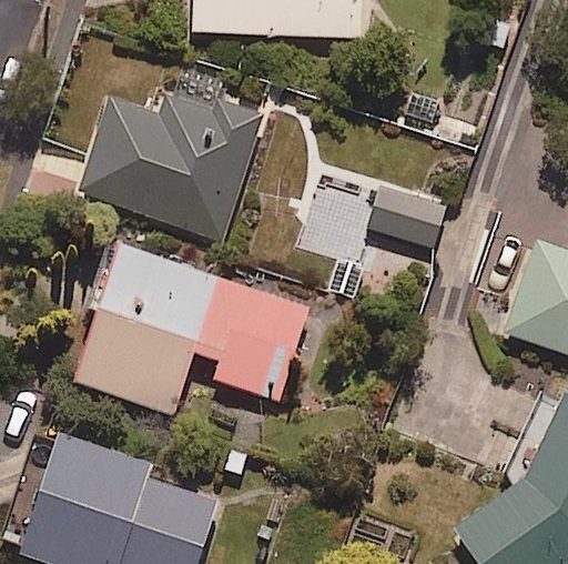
[(363,37),(364,0),(192,0),(192,32),(363,37)]
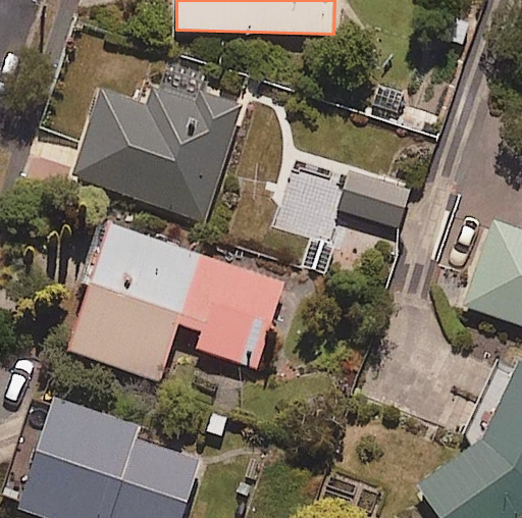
[(63,182),(202,229),(244,106),(199,90),(195,103),(150,88),(145,103),(97,86),(63,182)]
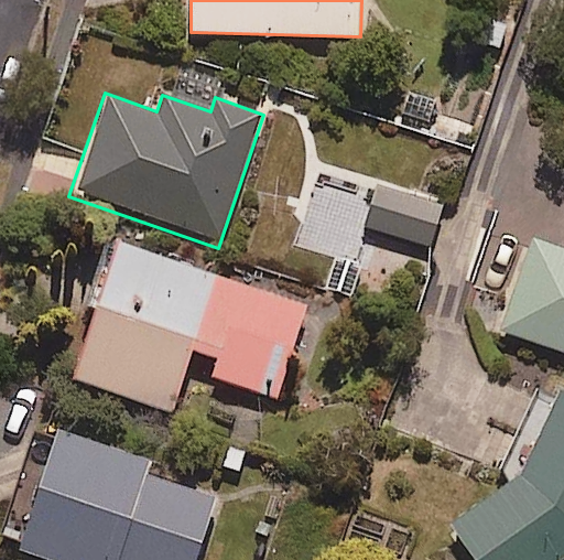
[(444,200),(377,175),(361,219),(429,244),(444,200)]
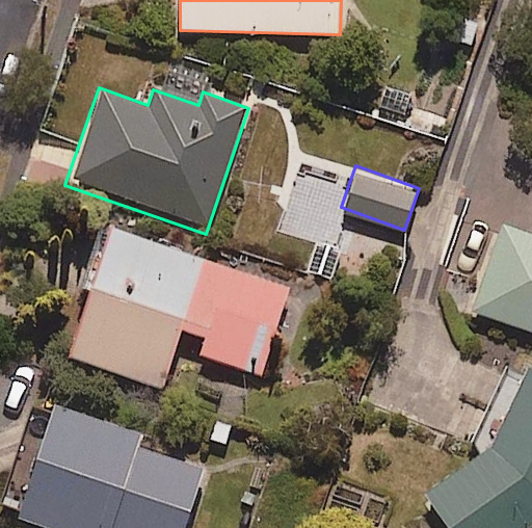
[(531,234),(502,226),(475,314),(531,331),(531,234)]
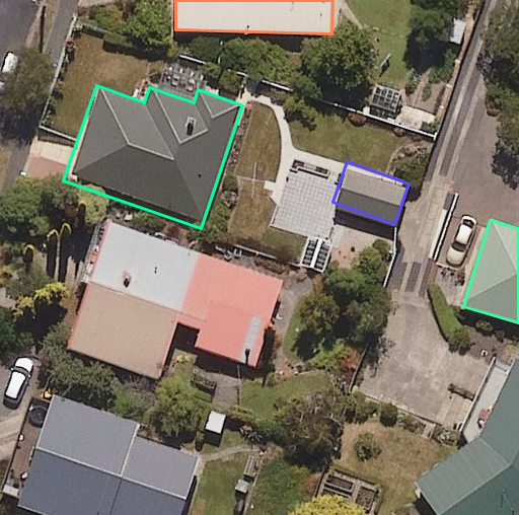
[(283,280),(105,225),(66,355),(159,383),(176,324),(199,332),(194,346),(256,365),(283,280)]
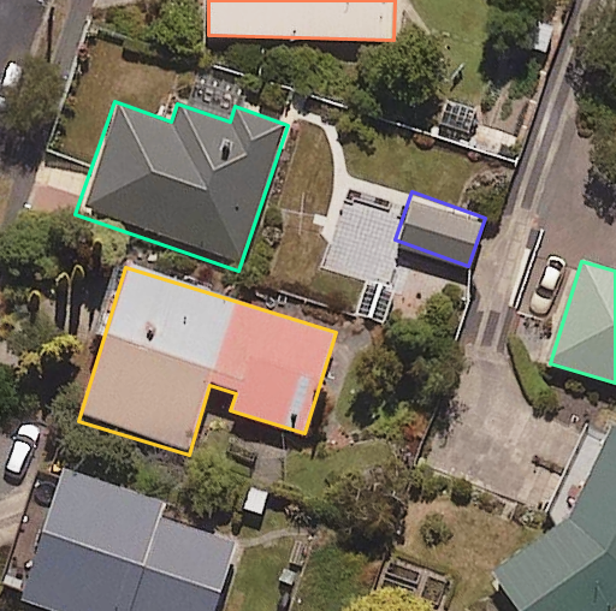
[(567,516),(487,573),(515,610),(610,610),(615,607),(615,432),(608,428),(567,516)]
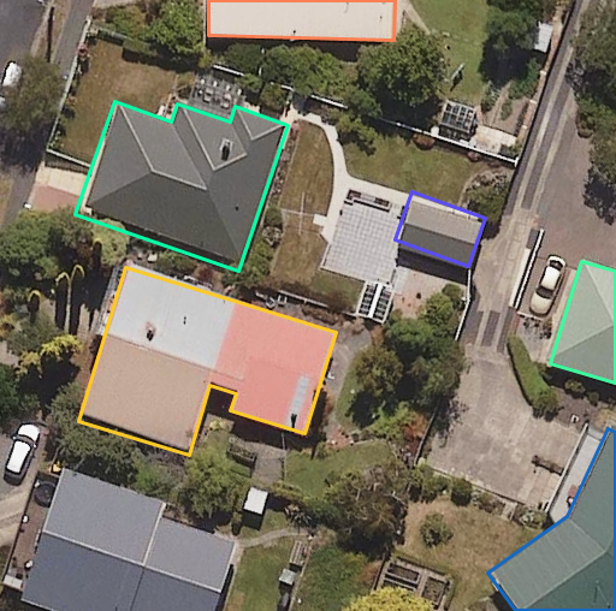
[(161,503),(61,472),(19,605),(40,610),(212,610),(234,545),(155,521),(161,503)]
